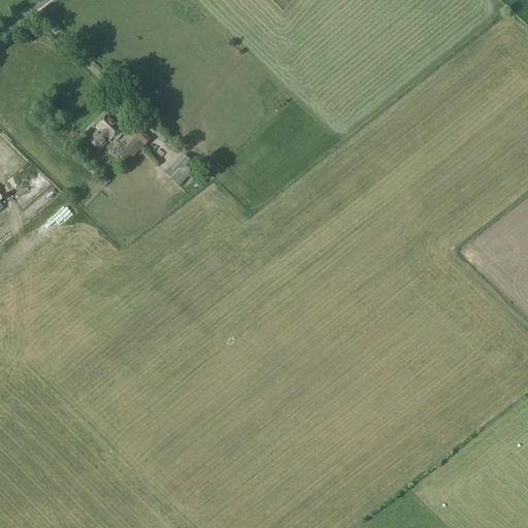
[(119,132),(122,129),(107,117),(96,129),(98,131),(89,141),(99,151),(108,141),(109,142),(113,137),(117,140),(122,134),(119,132)]
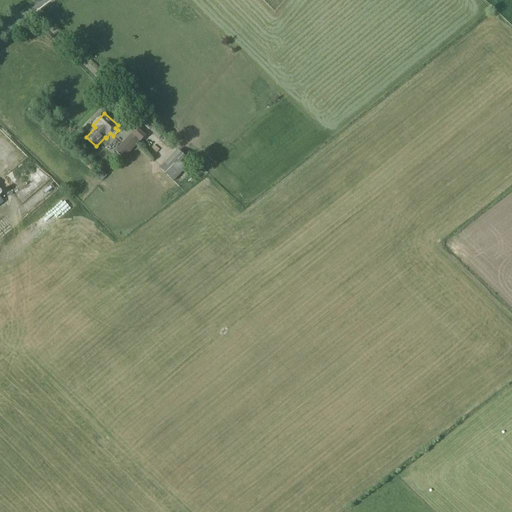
[(153,126),(147,120),(142,124),(149,131),(153,126)]
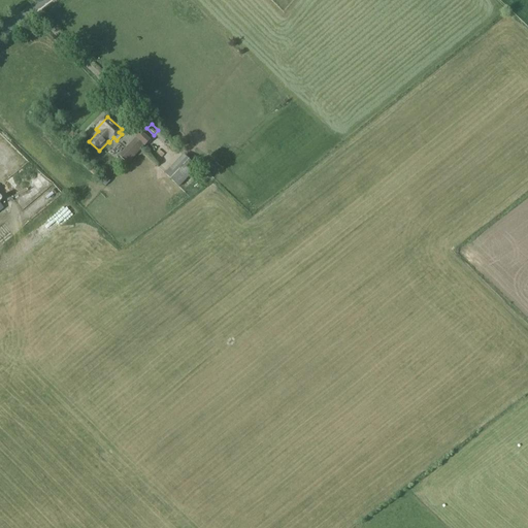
[(150,141),(140,132),(135,137),(135,138),(119,156),(127,164),(144,146),(150,141)]
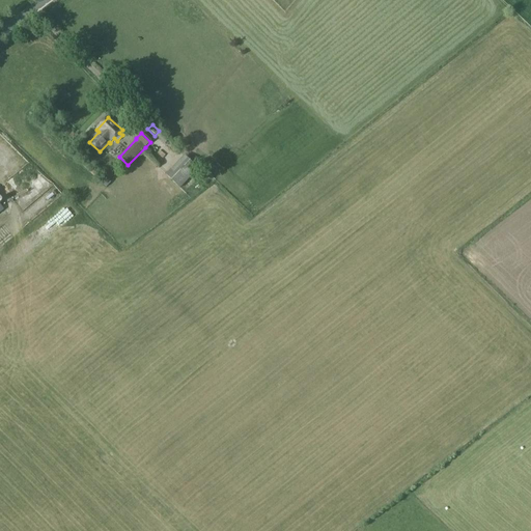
[(184,157),(165,175),(178,189),(197,170),(184,157)]
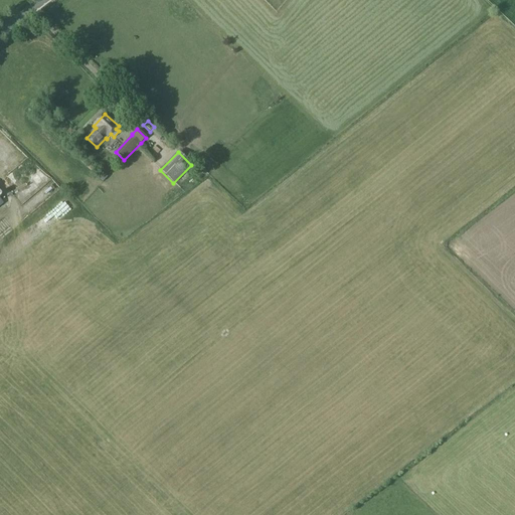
[(18,205),(37,194),(33,186),(13,198),(18,205)]
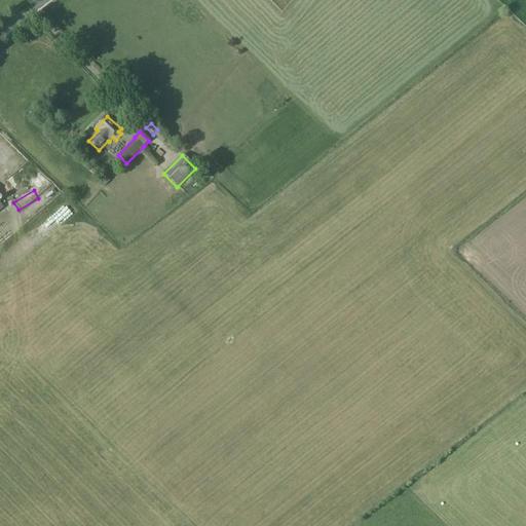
[(43,199),(38,201),(41,210),(46,208),(43,199)]
